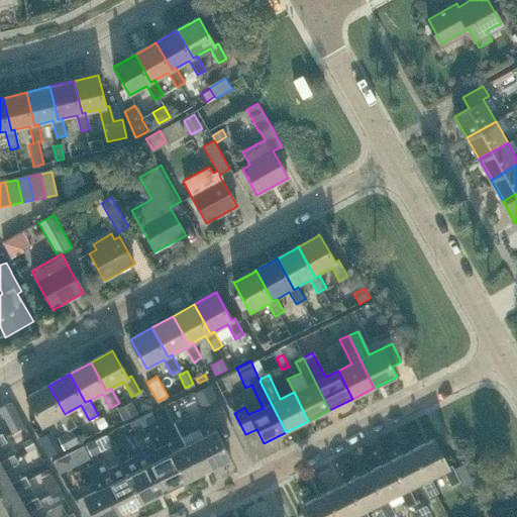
[(215,397),(209,385),(194,392),(201,405),(215,397)]
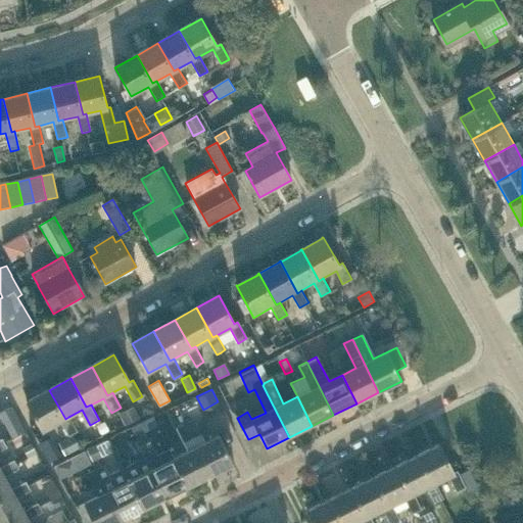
[(65,419),(49,390),(27,402),(43,431),(59,422),(68,437),(77,433),(68,417),(65,419)]
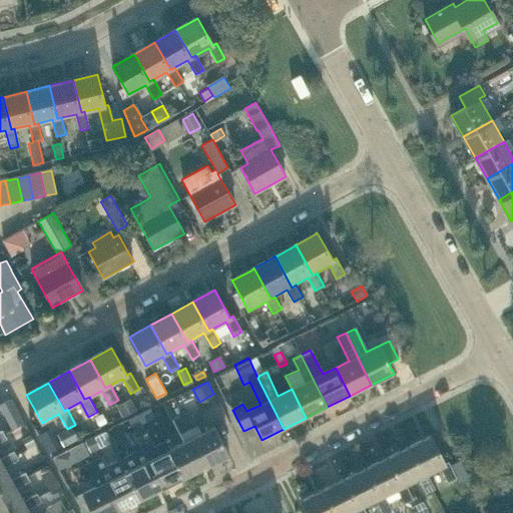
[(23,422),(10,398),(0,403),(0,409),(11,429),(23,422)]
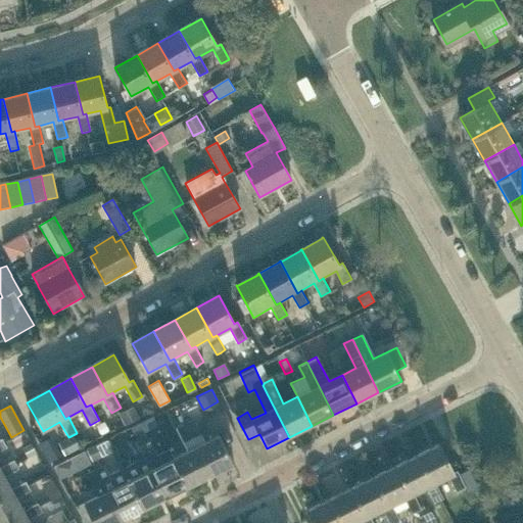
[(126,425),(139,418),(133,408),(121,414),(126,425)]
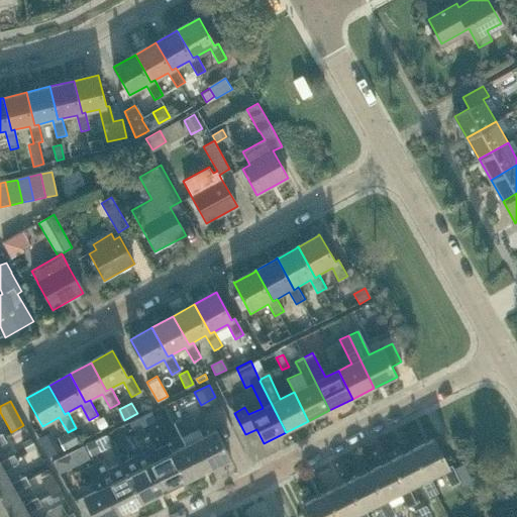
[(154,421),(150,413),(141,417),(145,425),(154,421)]
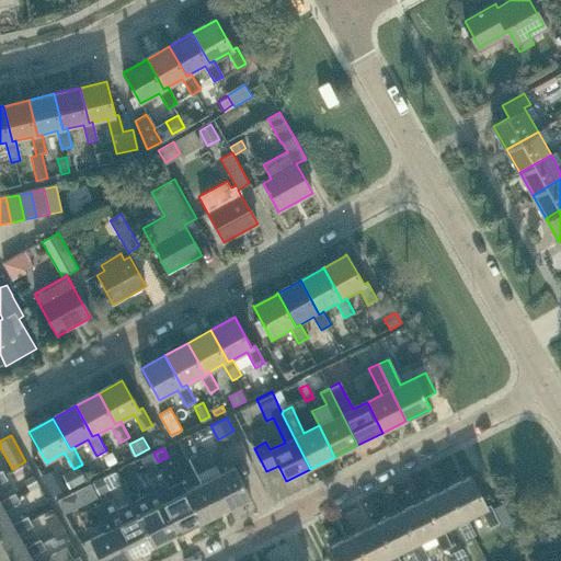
[(235,468),(220,474),(207,448),(197,454),(225,512),(250,499),(235,468)]
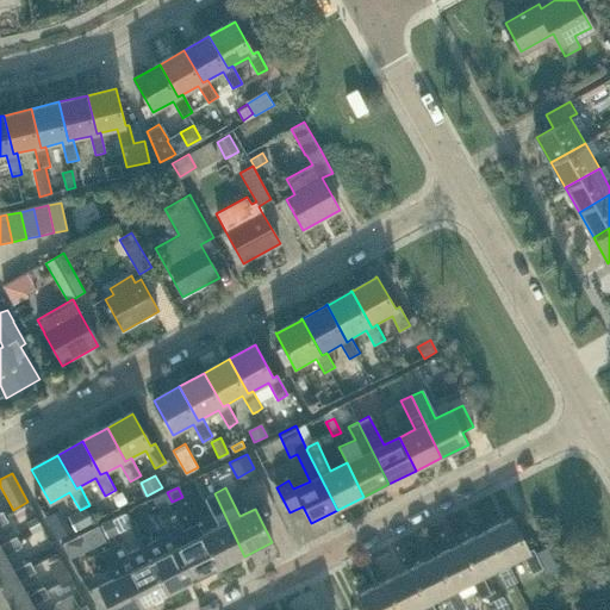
[(218,570),(244,556),(215,493),(204,498),(219,527),(201,535),(218,570)]
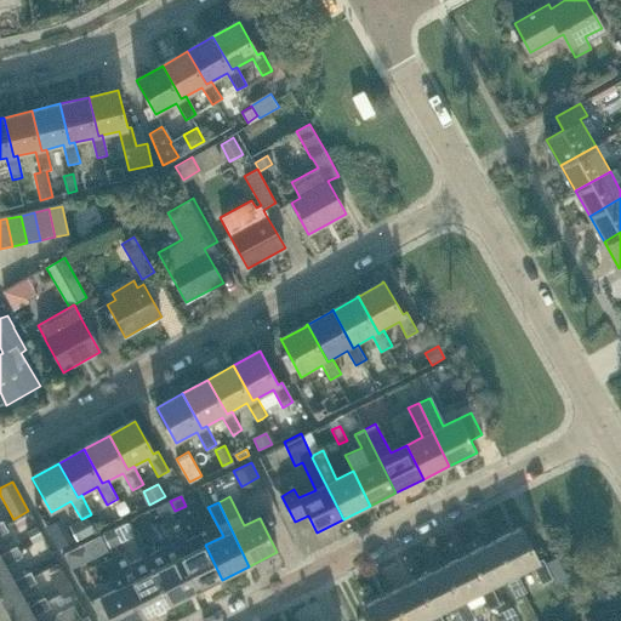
[(124,503),(115,508),(120,517),(129,513),(124,503)]
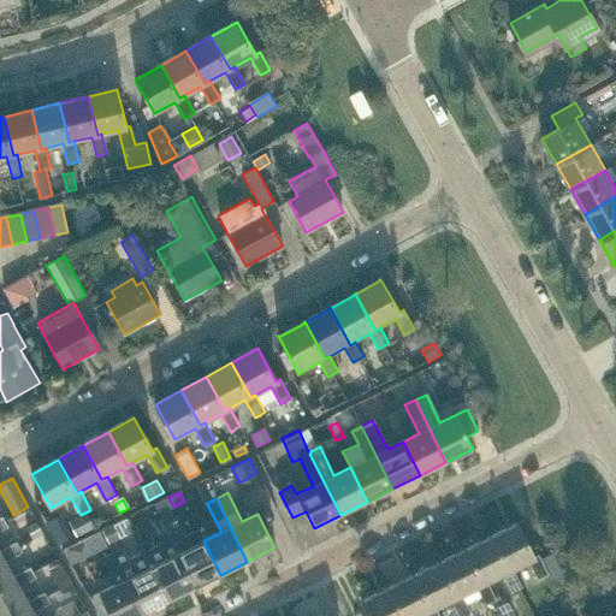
[(73,534),(66,522),(61,515),(47,523),(58,543),(73,534)]
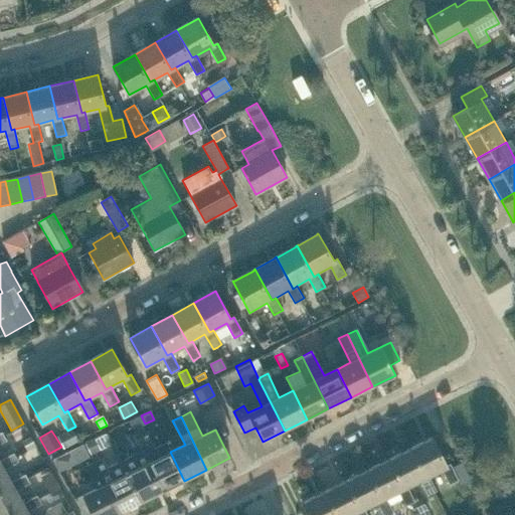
[(57,438),(63,449),(77,442),(72,431),(57,438)]
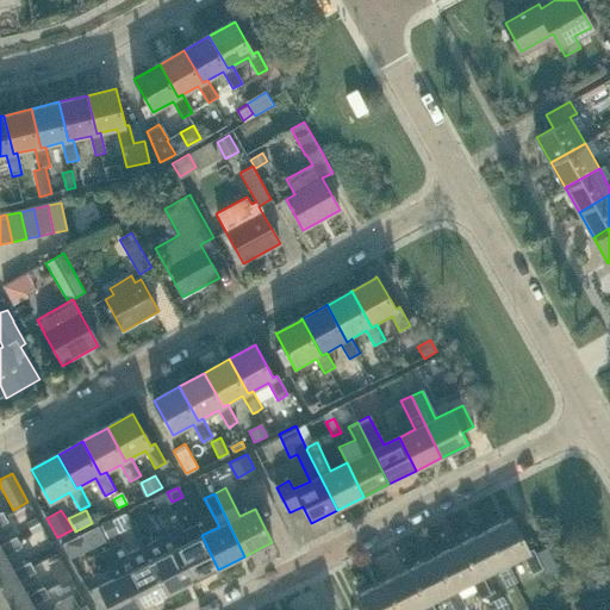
[(192,583),(161,518),(157,511),(149,516),(159,536),(142,545),(166,596),(192,583)]
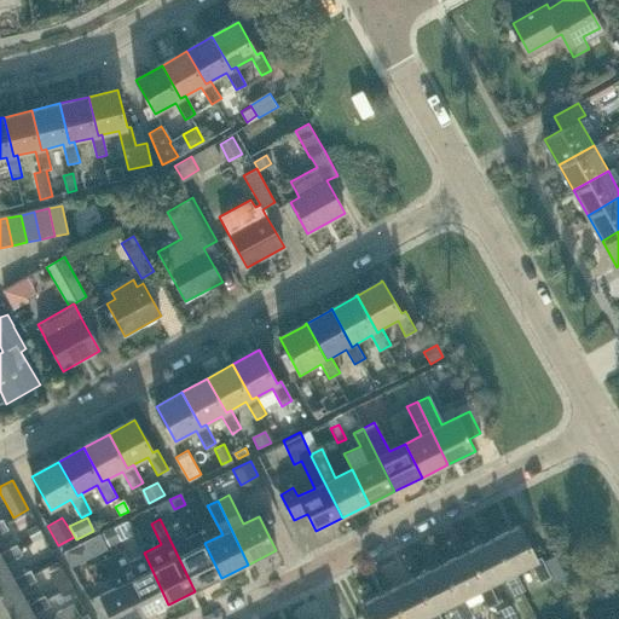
[(175,521),(163,526),(195,591),(196,590),(221,578),(204,543),(198,530),(184,537),(175,521)]
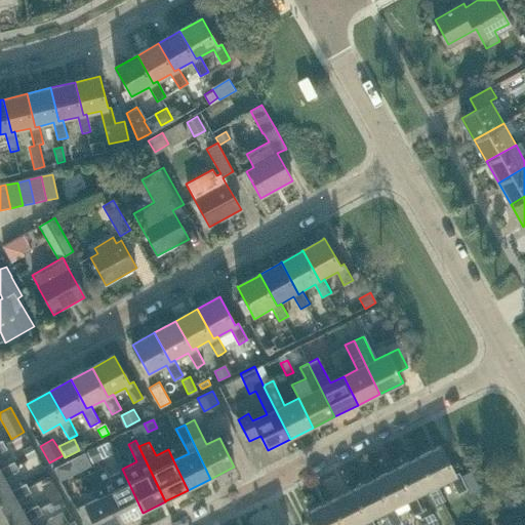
[(31,445),(23,450),(28,459),(36,454),(31,445)]
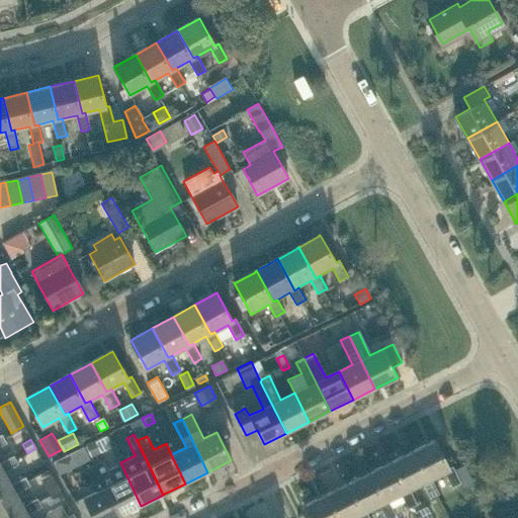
[(426,480),(431,477),(444,470),(452,487),(460,483),(452,466),(448,467),(435,440),(412,451),(426,480)]
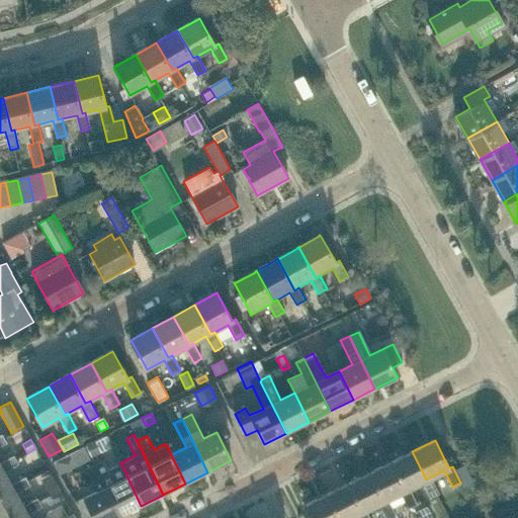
[(95,442),(86,447),(91,458),(100,453),(95,442)]
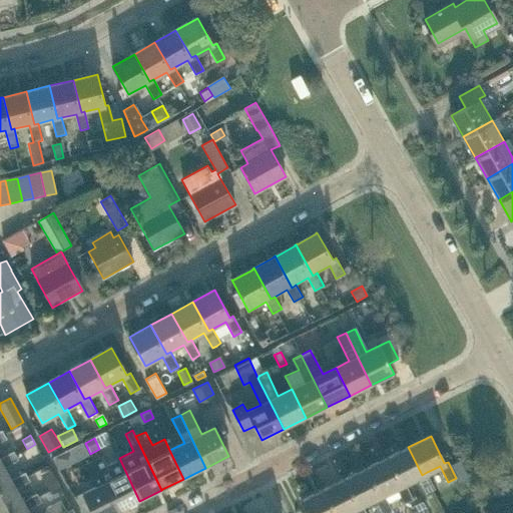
[(408,447),(387,457),(401,486),(405,484),(418,477),(426,493),(435,489),(427,472),(422,475),(408,447)]
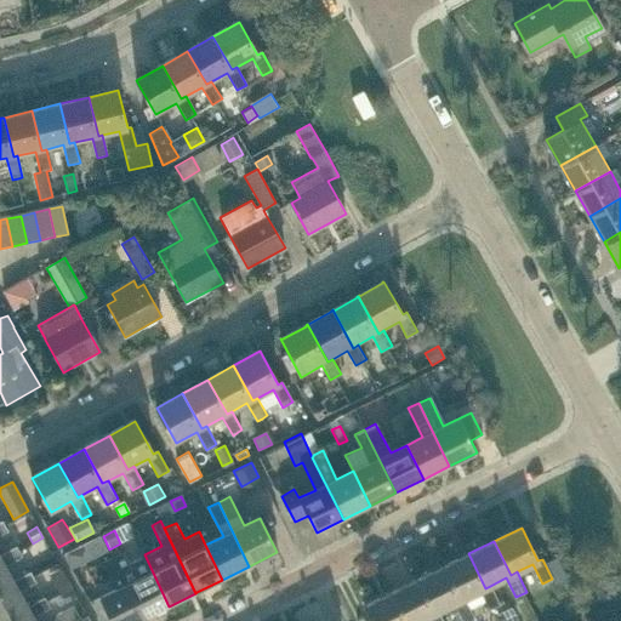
[(93,554),(89,543),(67,554),(72,565),(93,554)]
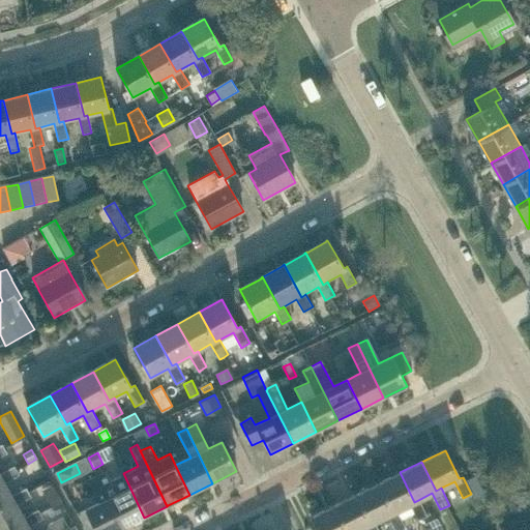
[(0,477),(1,479),(0,479),(0,508),(13,501),(11,497),(4,484),(19,476),(16,471),(13,468),(0,474),(0,477)]
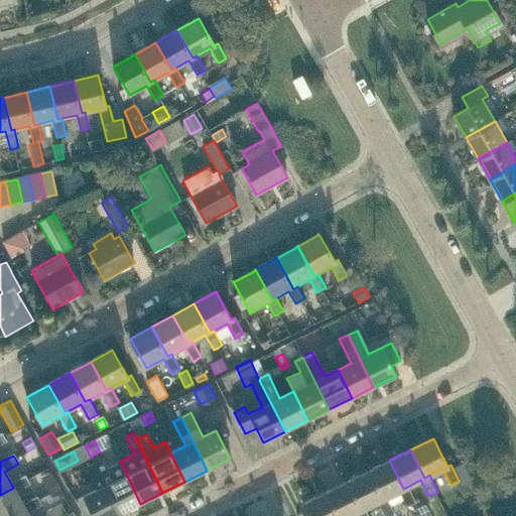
[(140,504),(120,461),(108,467),(102,458),(93,463),(119,514),(140,504)]
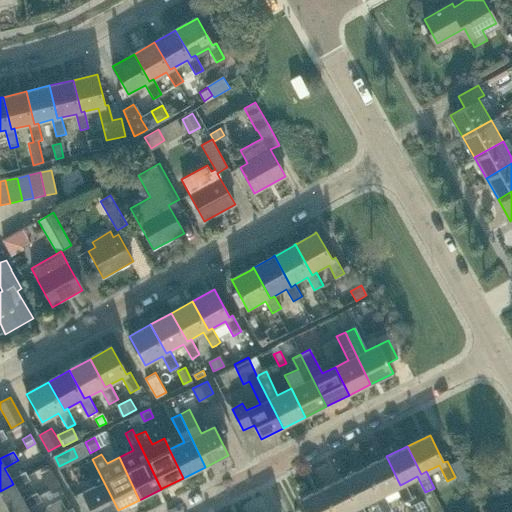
[(400,485),(386,456),(364,467),(379,496),(382,494),(395,488),(403,503),(410,499),(412,499),(408,492),(404,483),(400,485)]
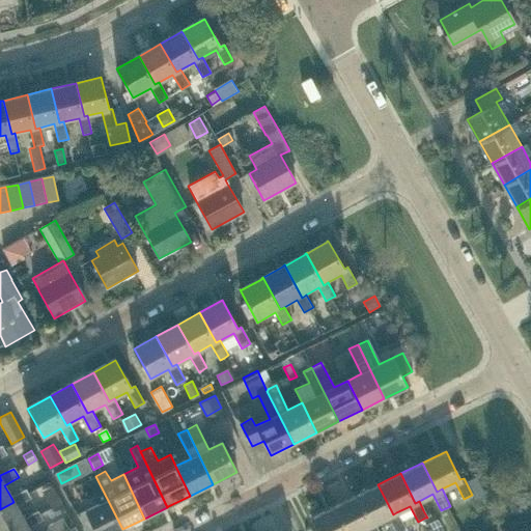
[(94,530),(118,530),(122,529),(95,476),(87,480),(100,504),(85,511),(94,530)]
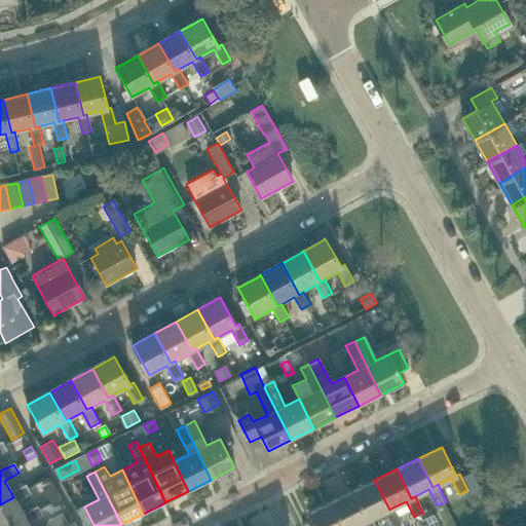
[(389,510),(374,480),(352,491),(367,521),(371,519),(384,513),(390,525),(396,525),(401,524),(392,508),(389,510)]
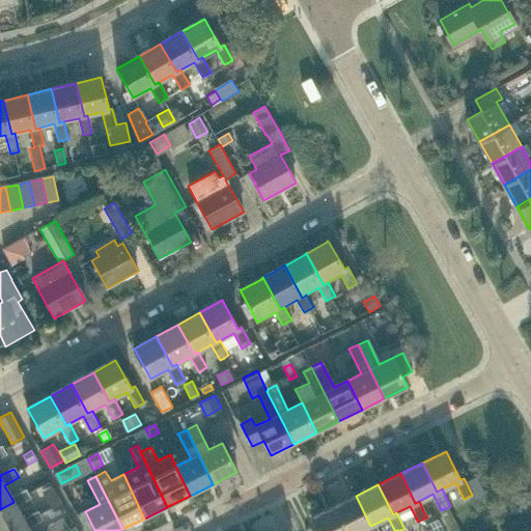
[(51,485),(42,491),(44,495),(51,508),(61,503),(54,490),(51,485)]
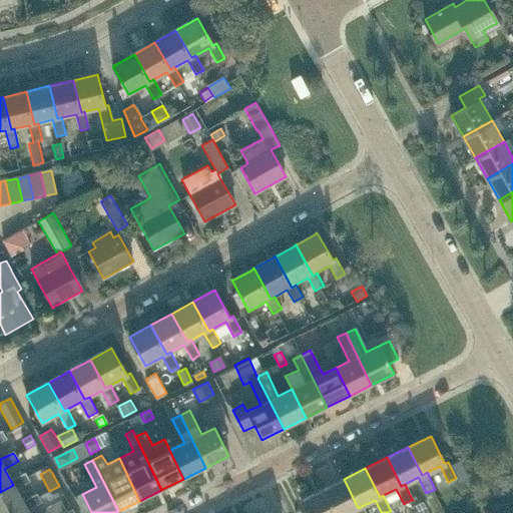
[(0,492),(0,512),(11,512),(25,506),(23,503),(16,490),(30,482),(26,476),(25,474),(11,481),(13,485),(0,492)]
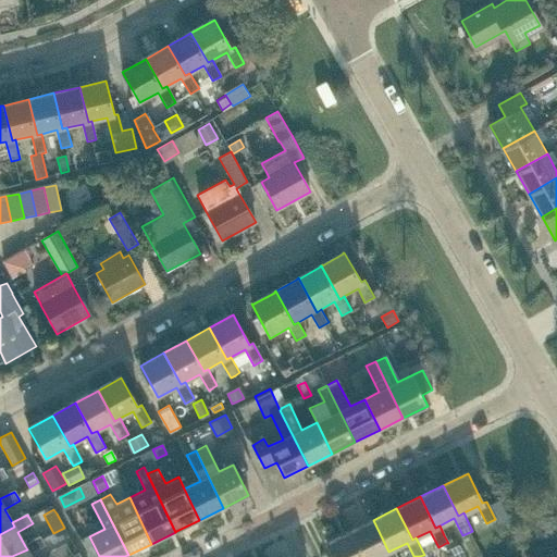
[(373,520),(350,531),(362,556),(378,556),(384,554),(385,556),(396,556),(393,549),(388,552),(373,520)]
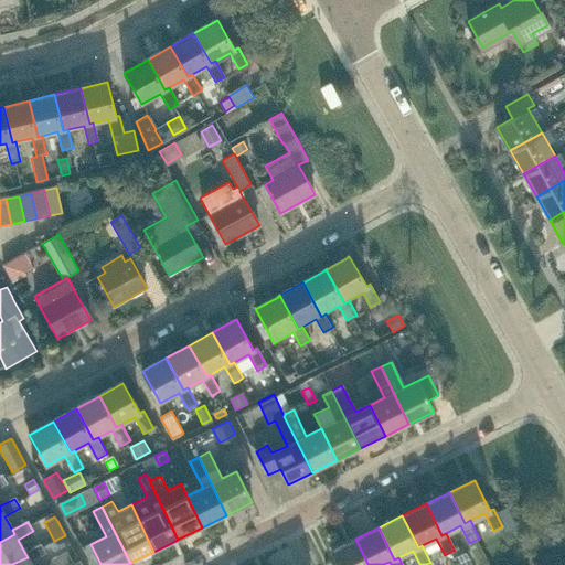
[(368,564),(355,539),(330,551),(337,564),(368,564)]
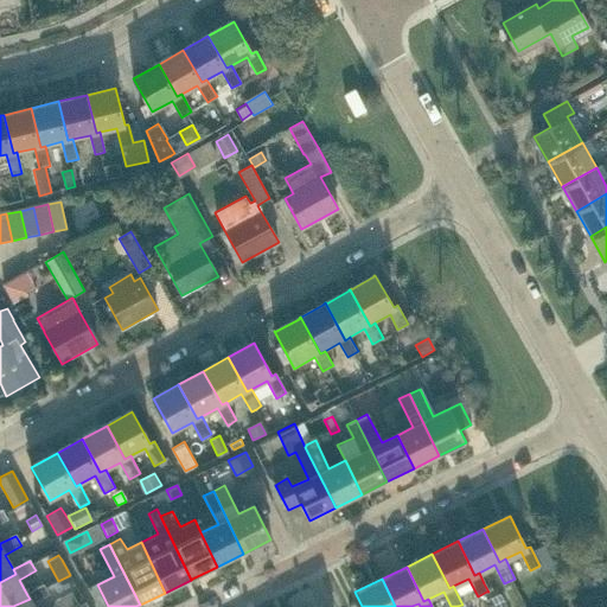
[(34,606),(32,604),(49,594),(46,590),(44,586),(27,595),(30,599),(13,606),(34,606)]
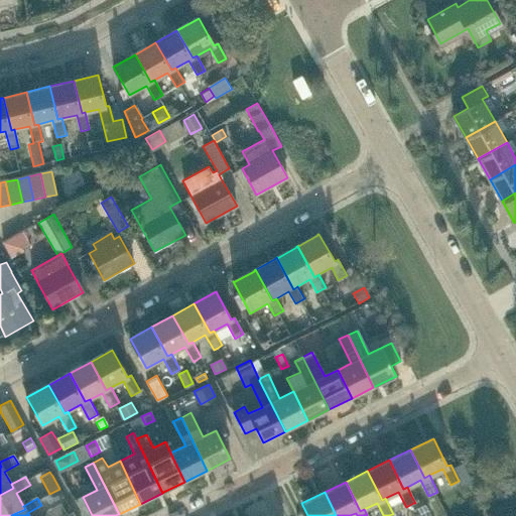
[(425,504),(414,509),(417,515),(428,515),(430,515),(425,504)]
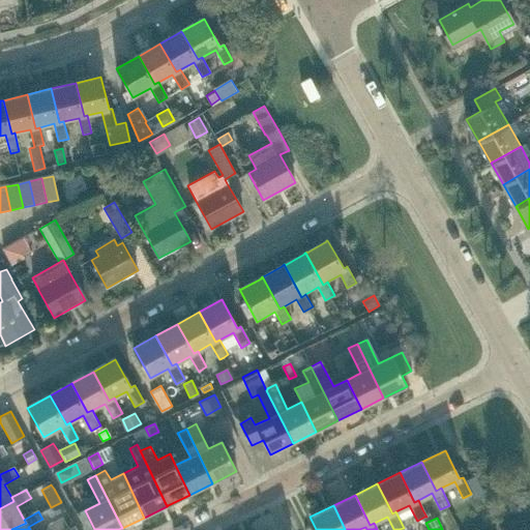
[(60,529),(63,529),(66,527),(61,519),(49,525),(51,529),(60,529)]
